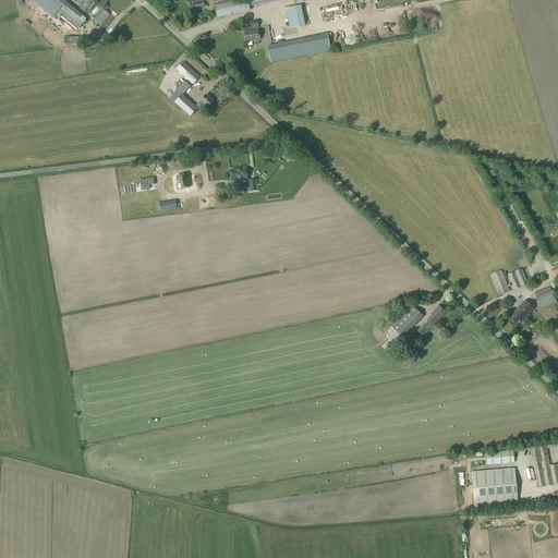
[(38,0),(76,32),(86,19),(63,0),(50,0),(38,0)]
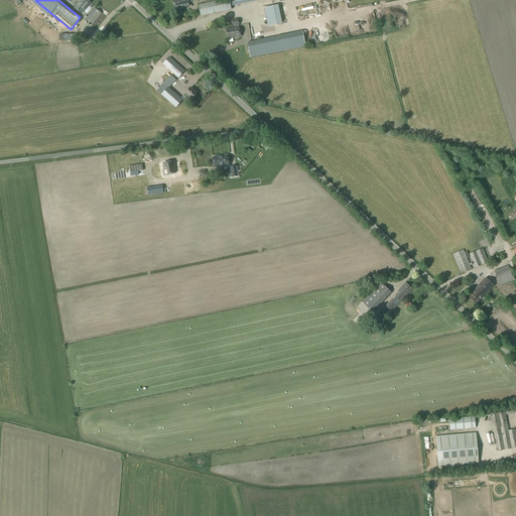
[(80,0),(74,7),(82,14),(91,3),(87,0),(80,0)]
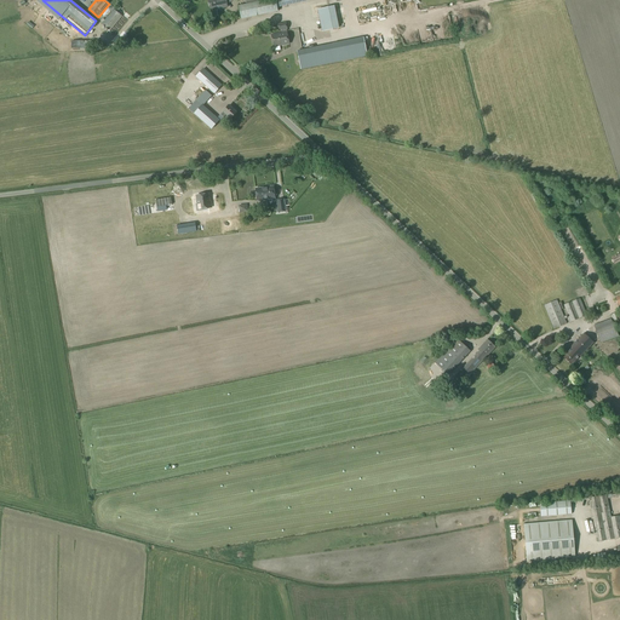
[(230,0),(208,0),(211,11),(227,7),(227,3),(231,1),(230,0)]
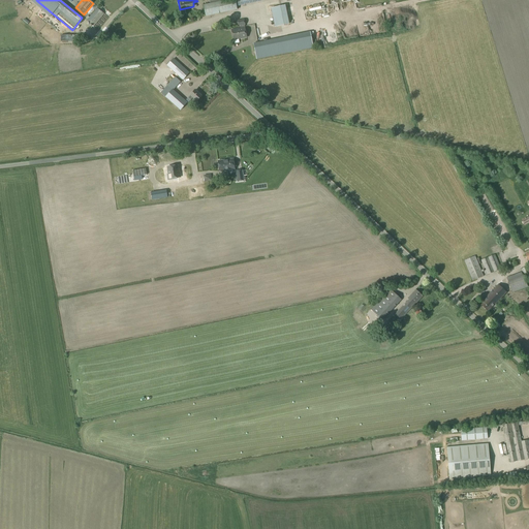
[(235,0),(225,0),(204,5),(206,17),(238,10),(237,6),(235,0)]
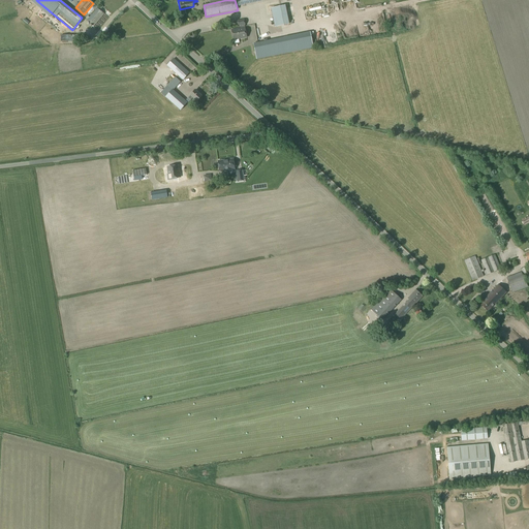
[(333,9),(341,8),(341,5),(351,3),(350,0),(343,0),(320,4),(320,9),(333,7),(333,9)]
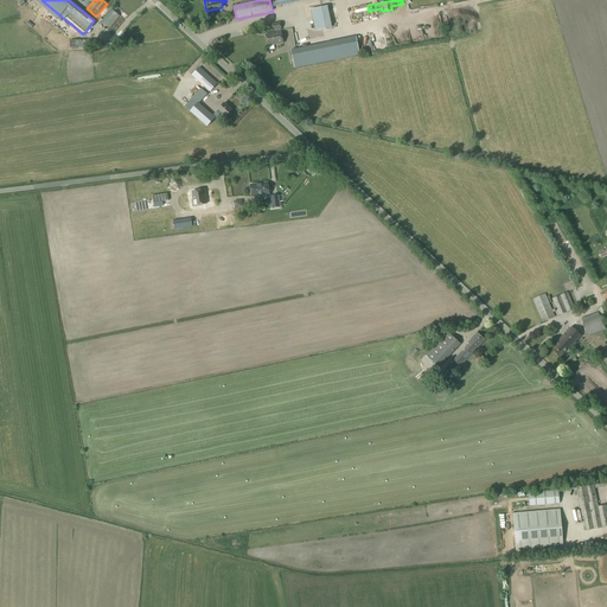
[(320,8),(311,10),(315,31),(325,29),(320,8)]
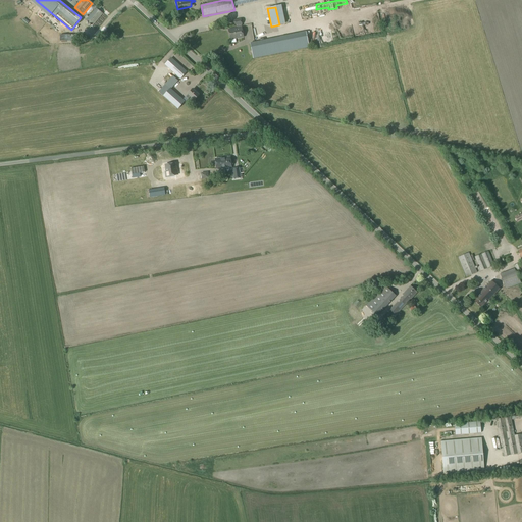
[(88,10),(84,15),(87,18),(86,20),(93,27),(98,19),(103,14),(96,8),(92,13),(88,10)]
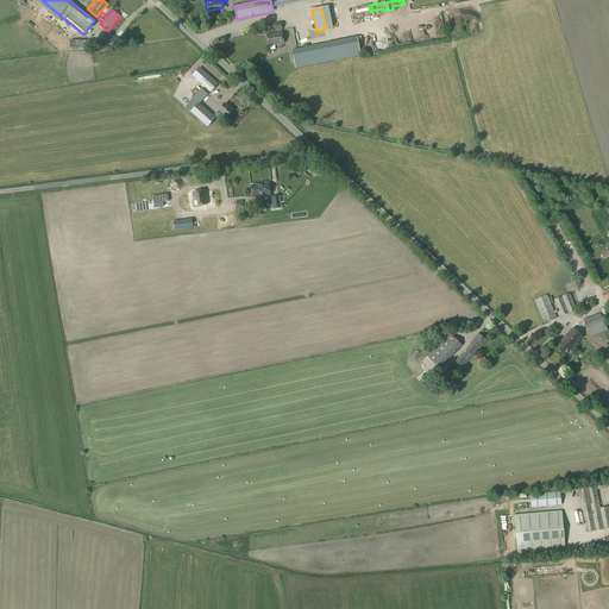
[(282,31),(267,35),(269,46),(284,43),(282,31)]
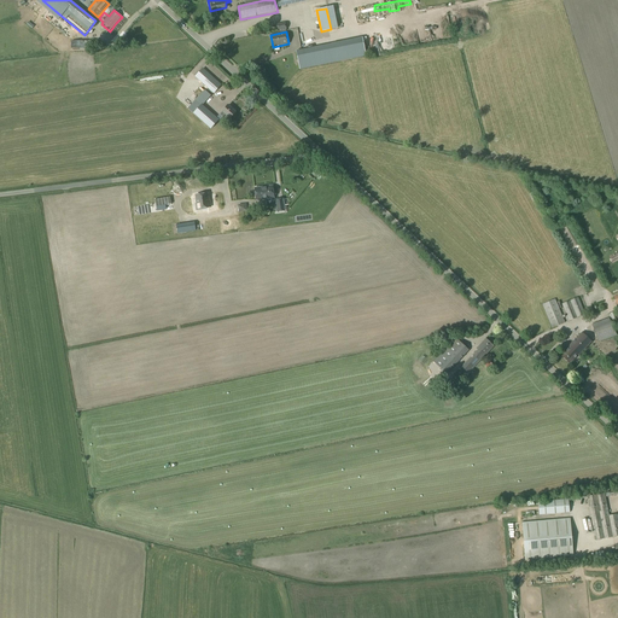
[(333,44),(325,45),(328,63),(337,62),(333,44)]
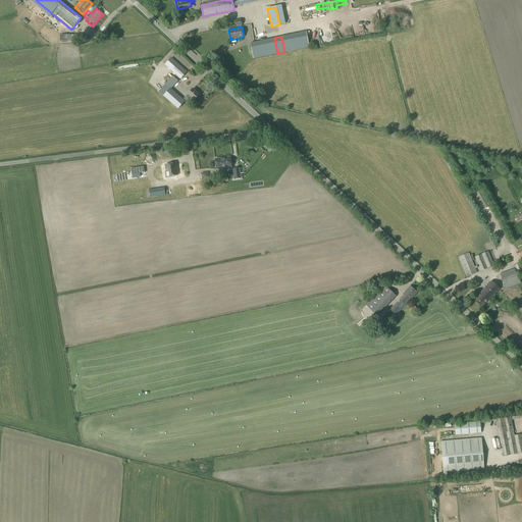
[(256,42),(251,43),(253,58),(259,57),(256,42)]
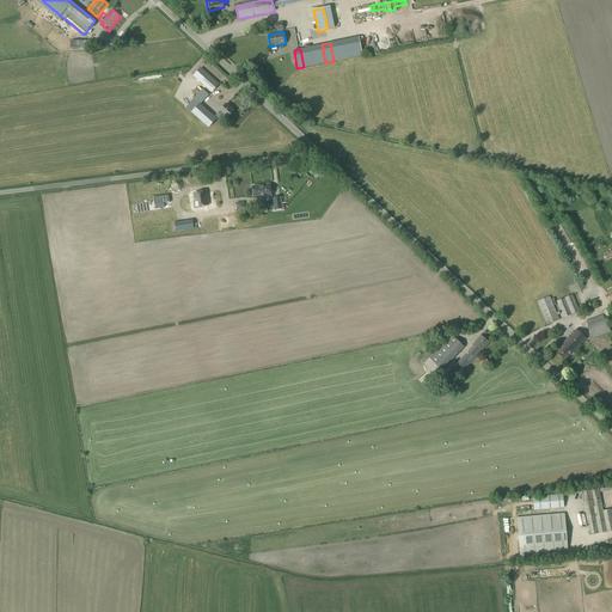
[(201,67),(194,77),(212,92),(219,84),(201,67)]
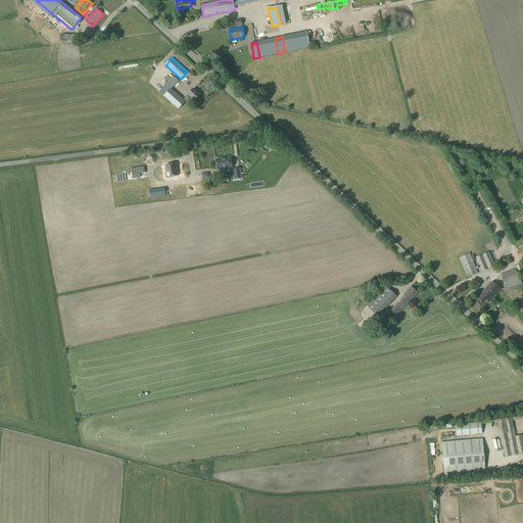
[(172,89),(164,97),(178,109),(185,102),(185,101),(183,99),(172,89)]
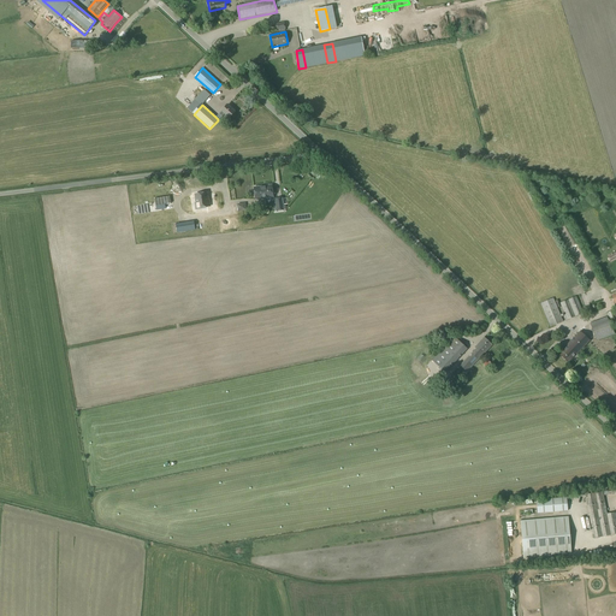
[(229,105),(223,111),(225,114),(227,117),(229,118),(235,112),(229,105)]
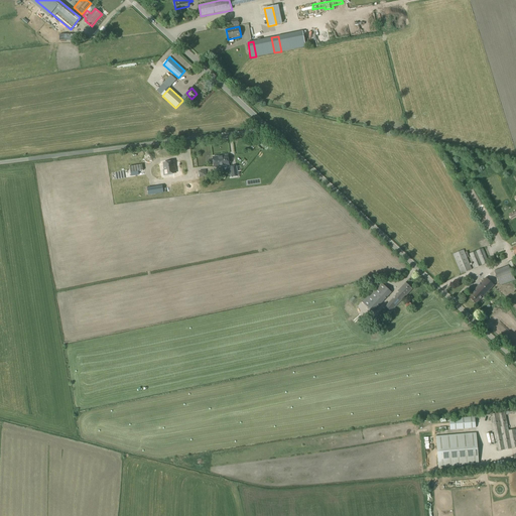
[(442,143),(438,148),(445,153),(449,149),(442,143)]
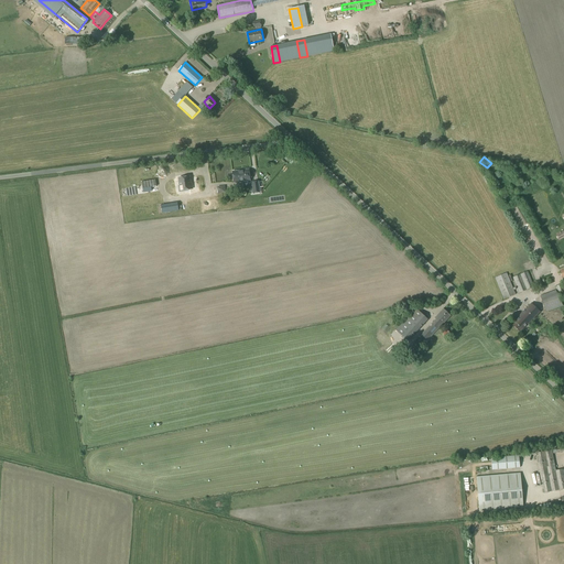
[(513,166),(520,174),(524,171),(519,163),(513,166)]
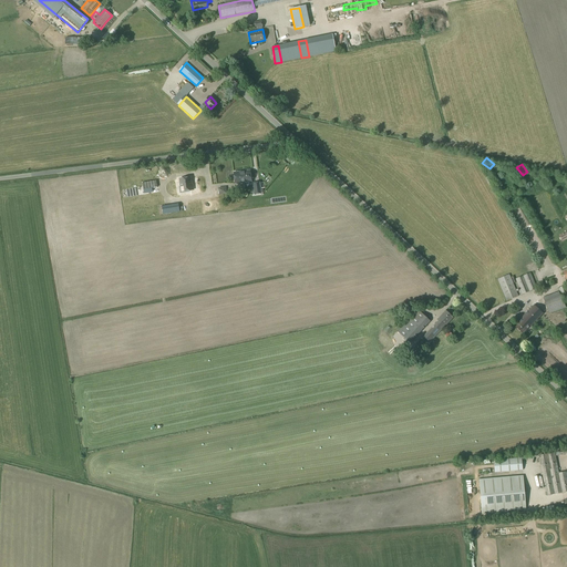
[(235,173),(234,173),(235,184),(239,183),(239,184),(247,183),(247,182),(251,182),(250,171),(248,171),(248,169),(245,171),(238,172),(235,172),(235,173)]
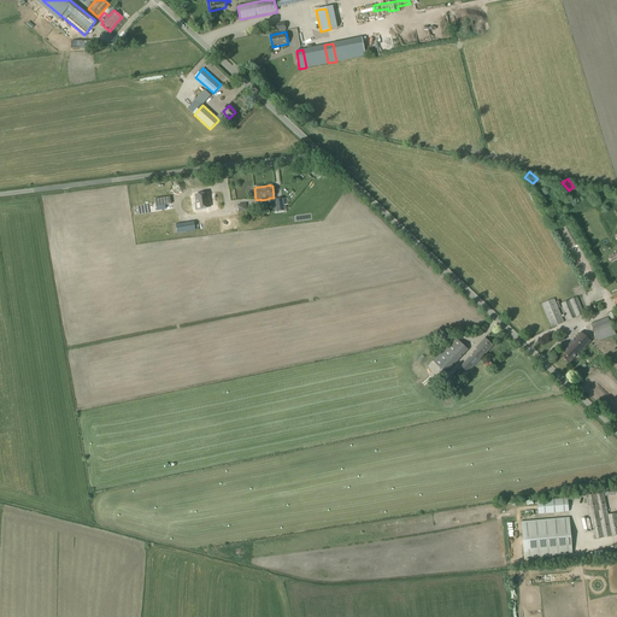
[(594,187),(599,195),(604,193),(600,184),(594,187)]
